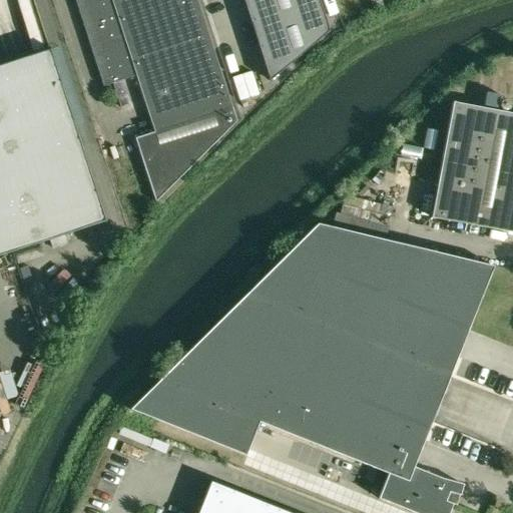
[(231,108),(196,0),(74,0),(103,87),(121,81),(135,76),(144,102),(153,132),(134,138),(135,140),(155,202),(235,121),(231,108)]
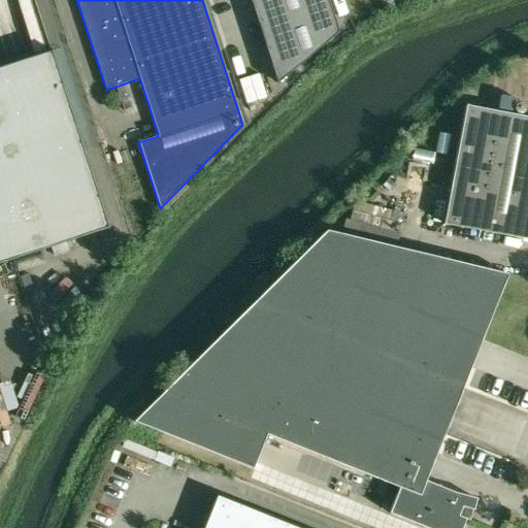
[(327,0),(250,0),(276,84),(338,32),(327,0)]
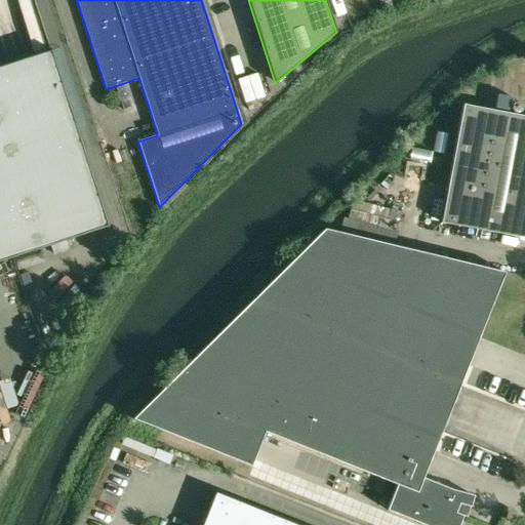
[(109,228),(107,221),(51,49),(0,65),(0,263),(11,258),(109,228)]
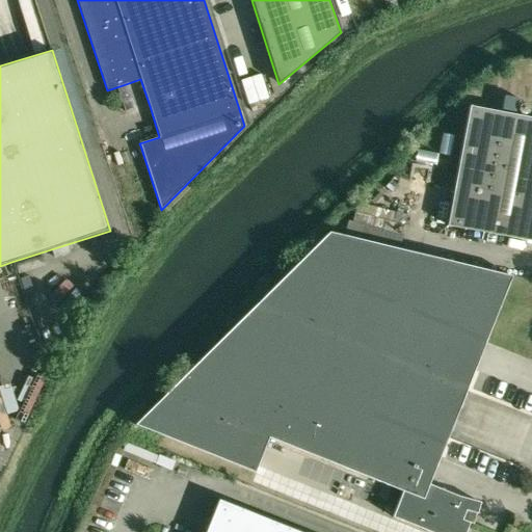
[(447,225),(531,241),(531,117),(469,106),(447,225)]
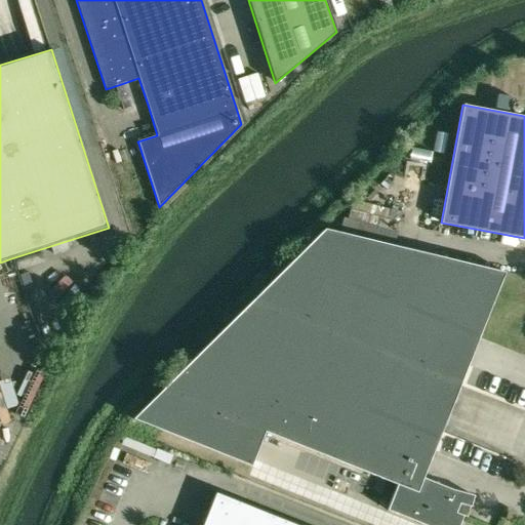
[(324,230),(132,419),(250,467),(265,432),(397,485),(387,510),(423,524),(458,524),(462,516),(467,506),(470,507),(473,495),(450,489),(451,489),(422,478),(430,459),(447,416),(454,398),(473,352),(478,337),(505,273),(393,246),(397,232),(396,232),(398,223),(351,209),(348,219),(344,218),(339,233),(324,230)]
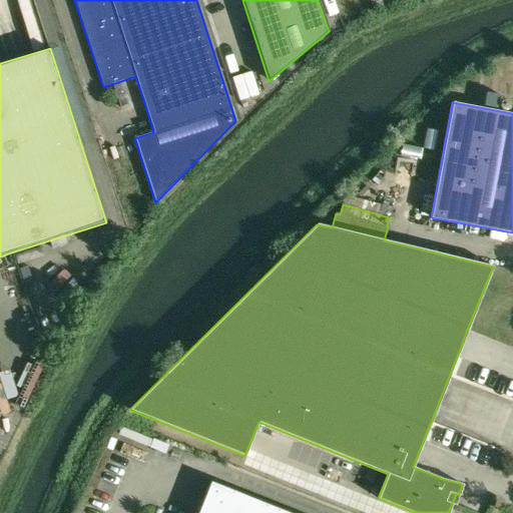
[(289,512),(210,481),(196,512),(289,512)]
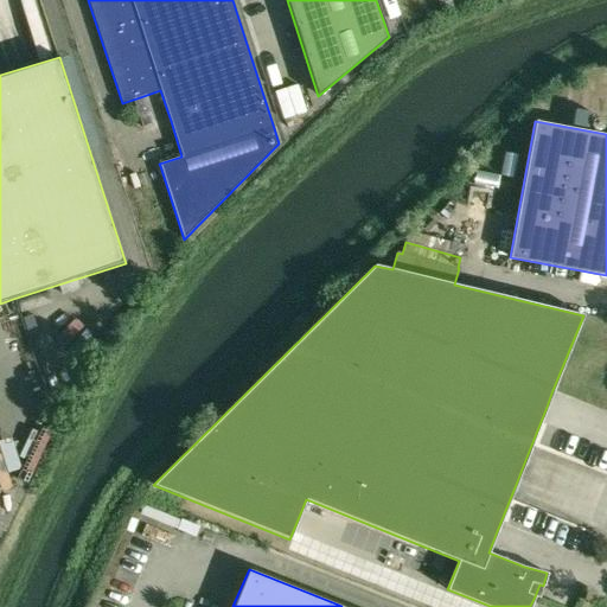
All buildings are outlined.
